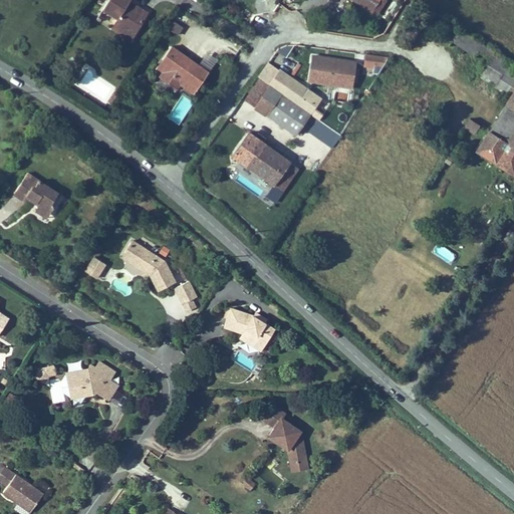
[(117,15),(115,19),(137,31),(144,20),(139,18),(145,8),(134,2),(133,4),(126,1),(126,0),(104,0),(101,6),(117,15)]
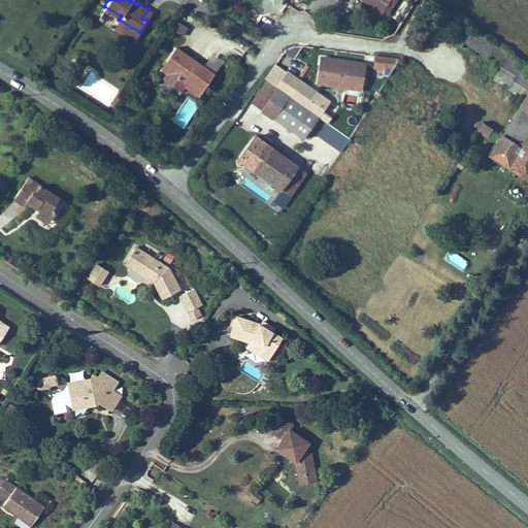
[(374,0),(371,4),(384,11),(385,9),(390,12),(398,0),(374,0)]
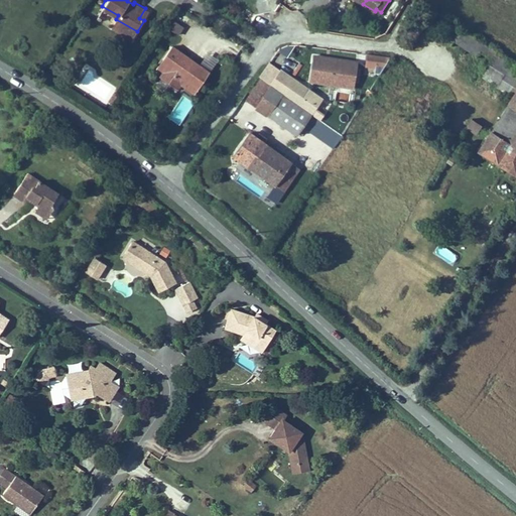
[(149,10),(145,8),(139,18),(144,20),(149,10)]
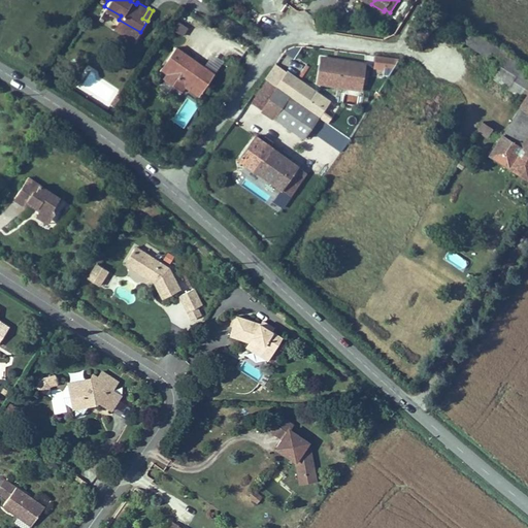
[(189,26),(176,19),(171,28),(184,35),(189,26)]
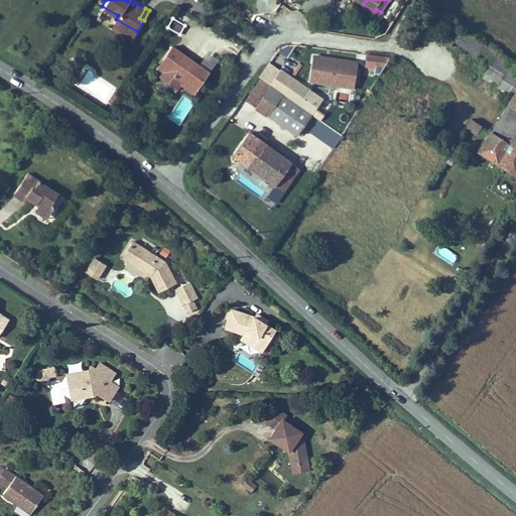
[(137,31),(116,19),(112,26),(133,39),(137,31)]
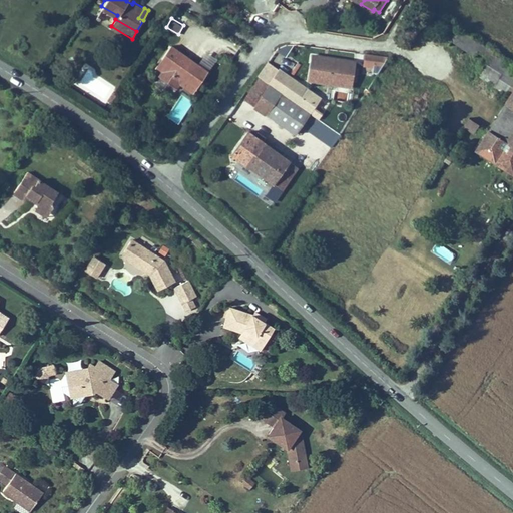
[(499,121),(512,129),(512,68),(458,35),(451,47),(487,69),(485,74),(501,84),(496,92),(511,101),(499,121)]
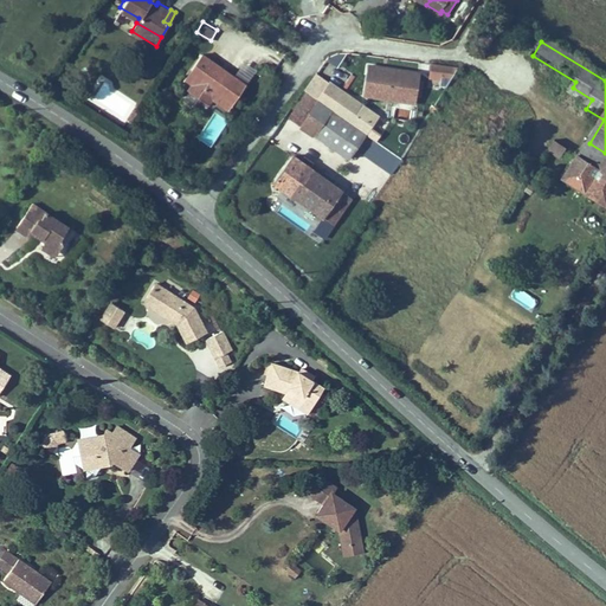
[(200,71),(193,82),(188,88),(204,98),(210,89),(231,103),(236,97),(246,82),(204,51),(193,66),(200,71)]
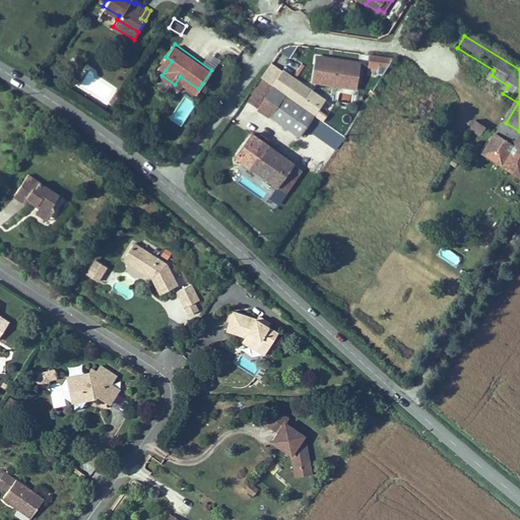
[(202,62),(211,69),(219,58),(210,52),(202,62)]
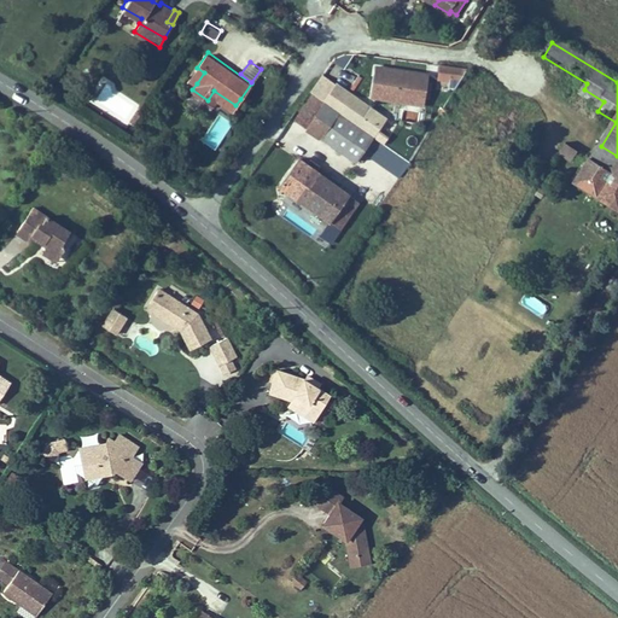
[(427,81),(429,73),(375,64),(373,79),(371,97),(424,105),(425,97),(430,98),(432,82),(427,81)]
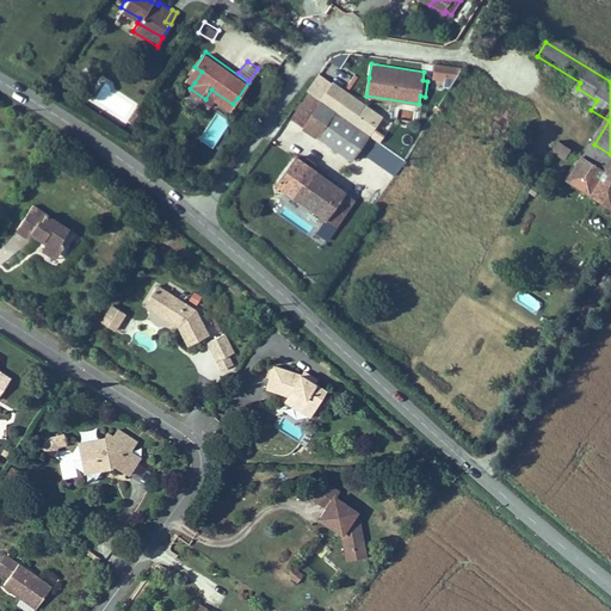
[(462,67),(436,63),(433,78),(444,80),(444,76),(454,78),(462,67)]
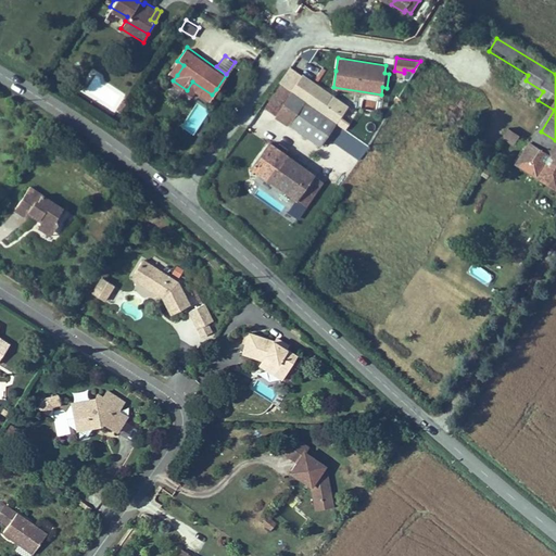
[(184,65),(177,61),(171,70),(177,75),(184,65)]
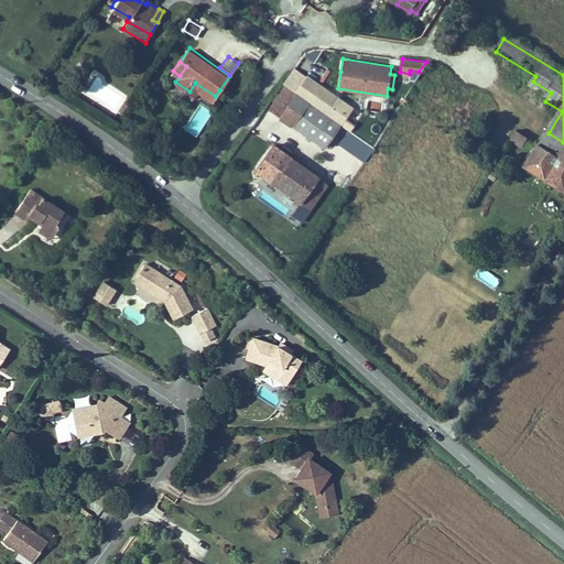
[(310,101),(340,123),(349,130),(360,114),(351,108),(354,106),(307,74),(306,76),(294,67),(283,83),(284,84),(310,101)]
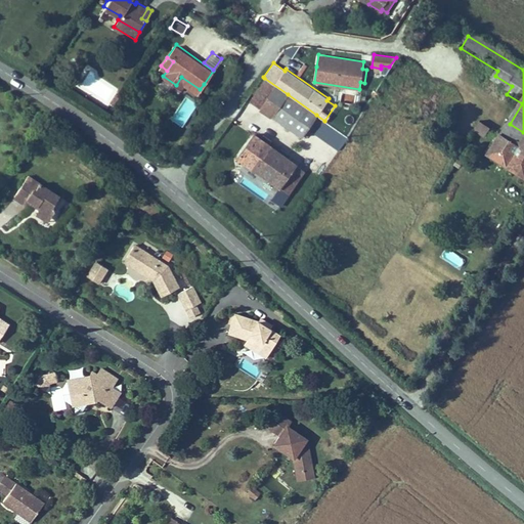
[(490,84),(507,94),(512,86),(495,76),(490,84)]
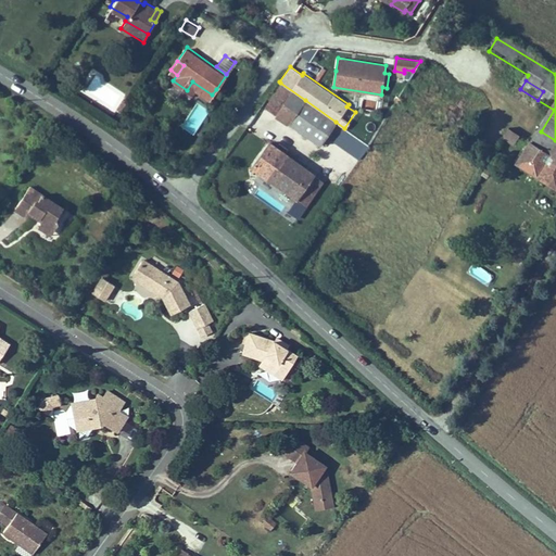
[(192,81),(187,90),(198,98),(201,92),(210,99),(212,95),(192,81)]
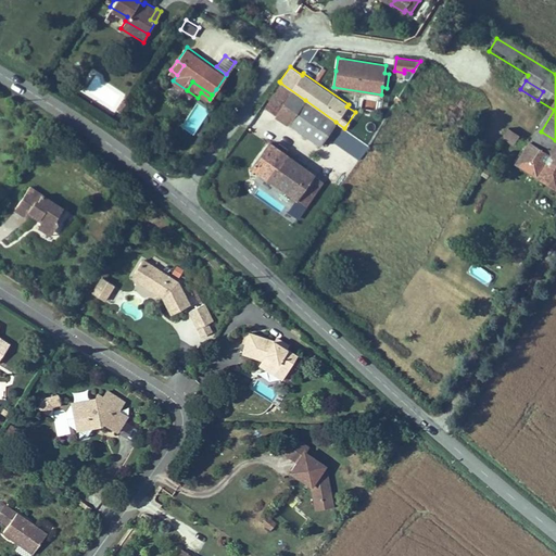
[(172,83),(167,90),(176,96),(181,87),(172,83)]
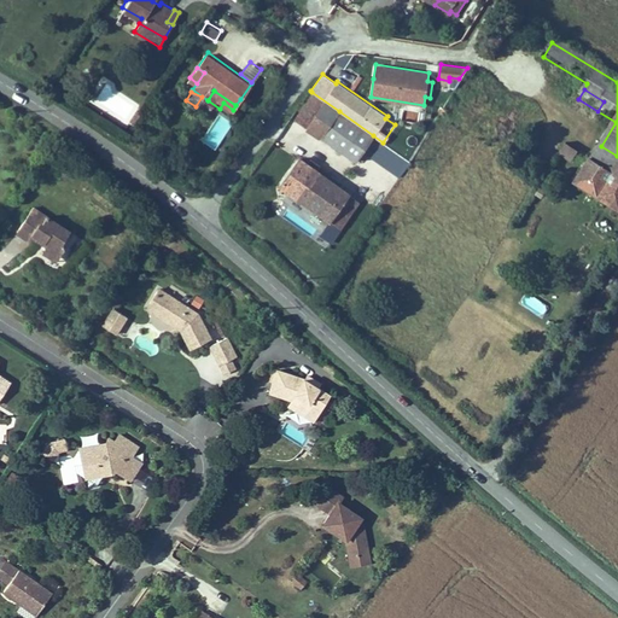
[(320,138),(339,111),(312,92),(292,118),(320,138)]
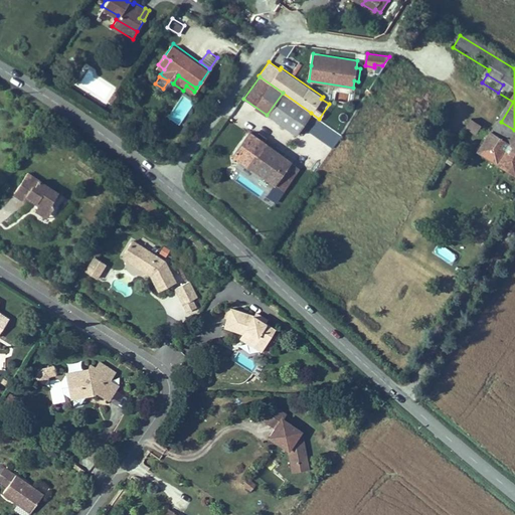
[(347,103),(349,93),(334,91),(332,100),(347,103)]
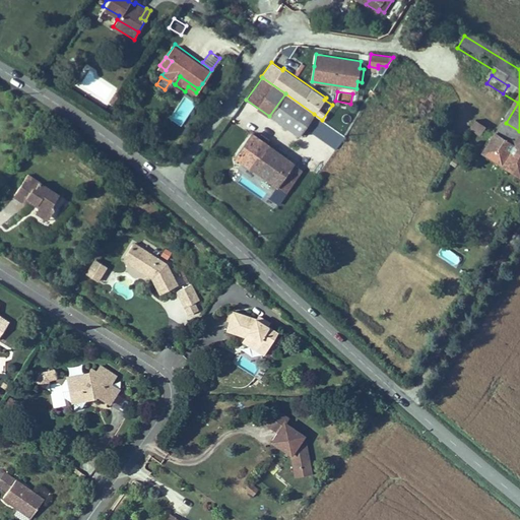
[(269,116),(298,136),(314,114),(285,93),(269,116)]
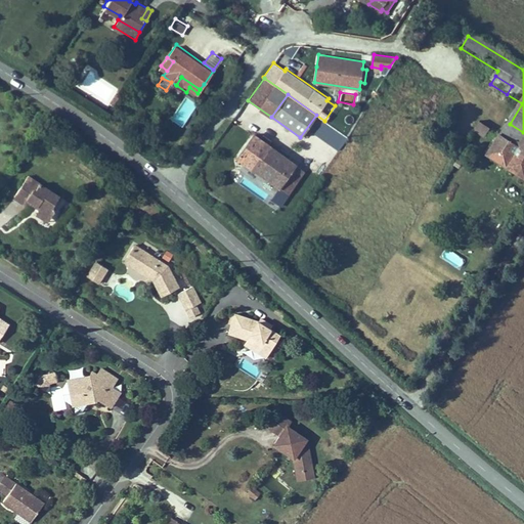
[(501,136),(480,123),(474,132),(496,145),(501,136)]
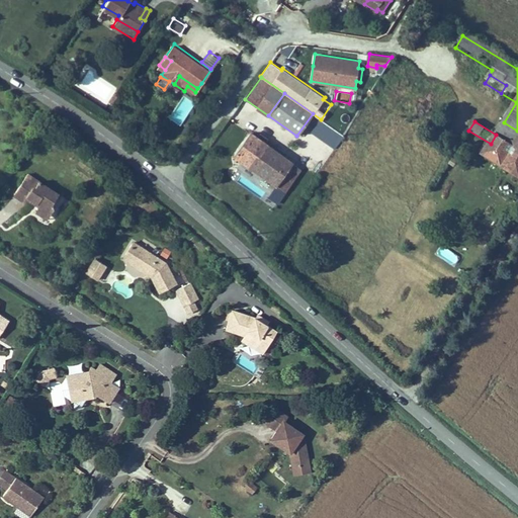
[(517,131),(504,122),(496,135),(491,144),(482,158),(517,179),(517,131)]
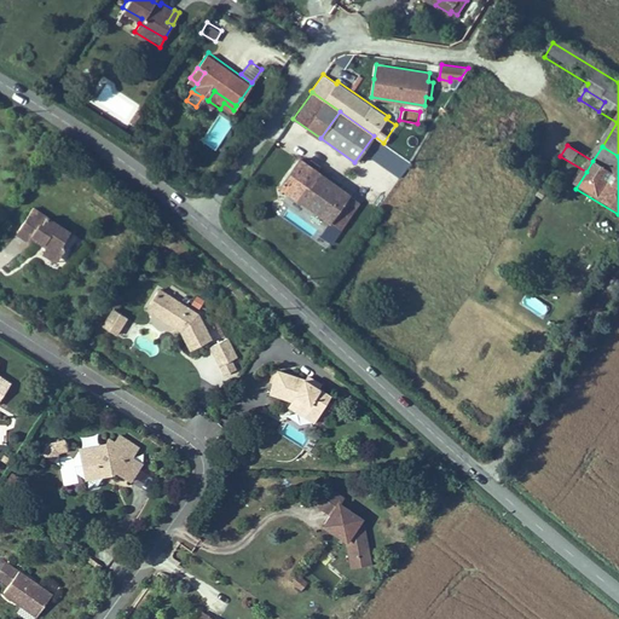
[(341,227),(359,202),(350,195),(351,191),(299,155),(290,167),(278,184),(341,227)]
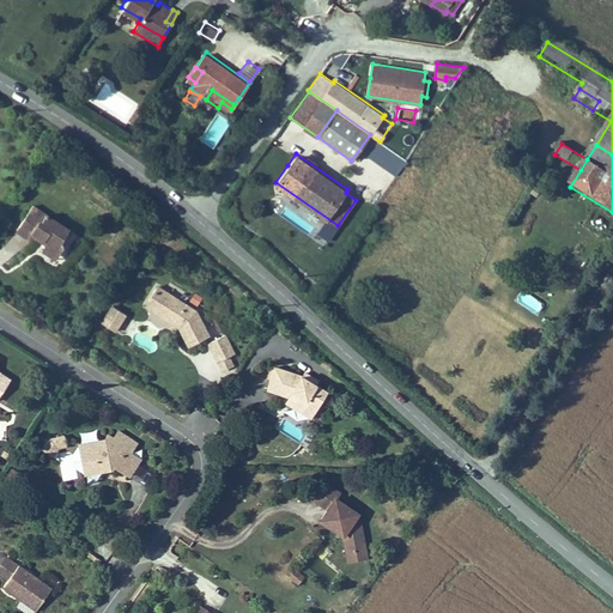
[(544,192),(536,188),(532,195),(539,199),(544,192)]
